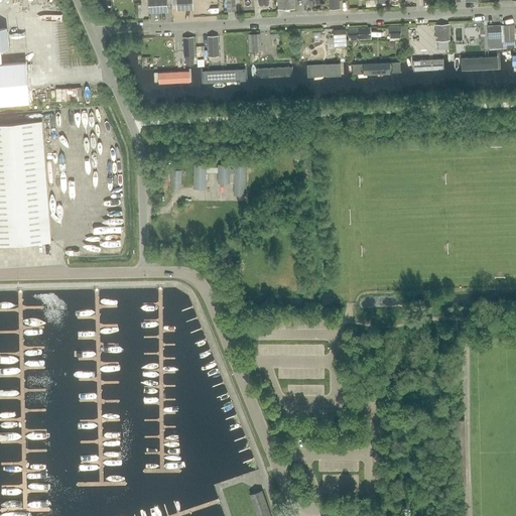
[(167,0),(148,0),(149,11),(168,11),(167,0)]
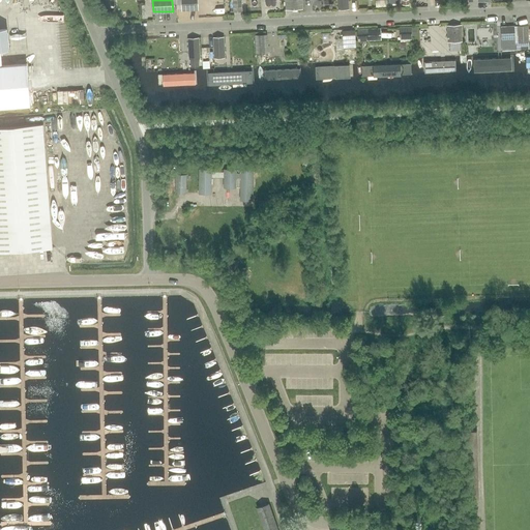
[(181,0),(182,10),(199,9),(198,0),(181,0)]
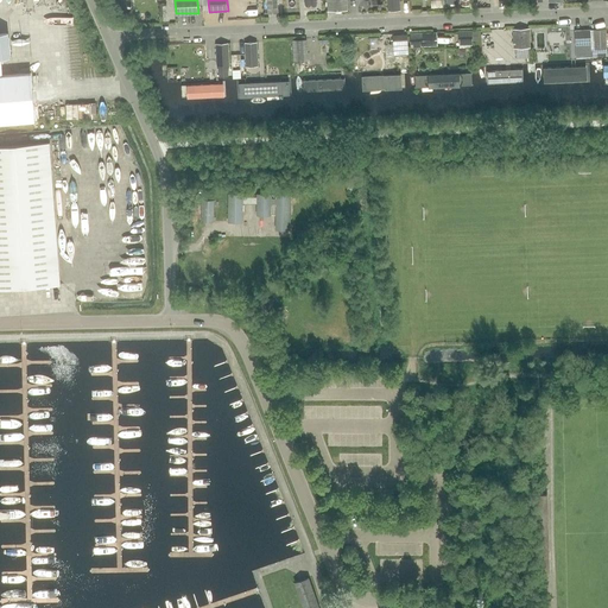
[(267,0),(268,13),(278,12),(277,0),(267,0)]
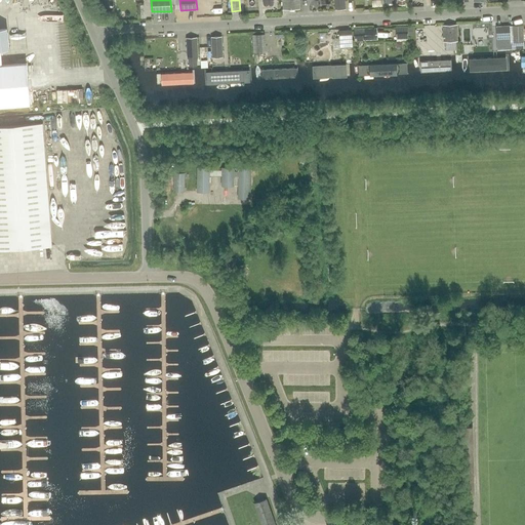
[(282,0),(283,9),(300,9),(299,0),(282,0)]
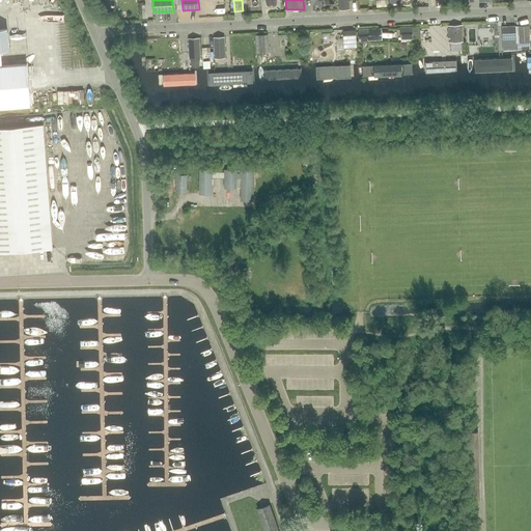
[(350,9),(348,0),(338,0),(339,9),(350,9)]
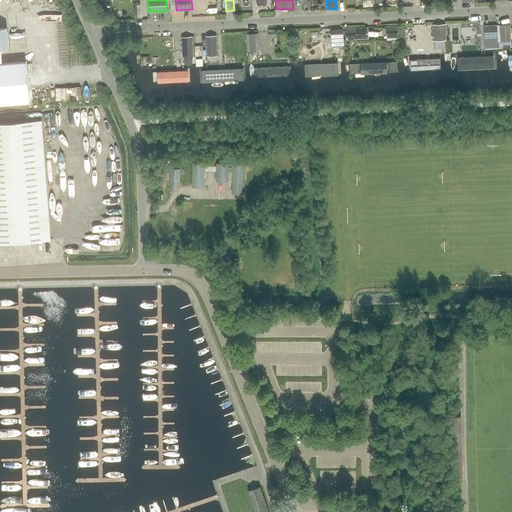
[(216,6),(206,6),(206,14),(217,14),(216,6)]
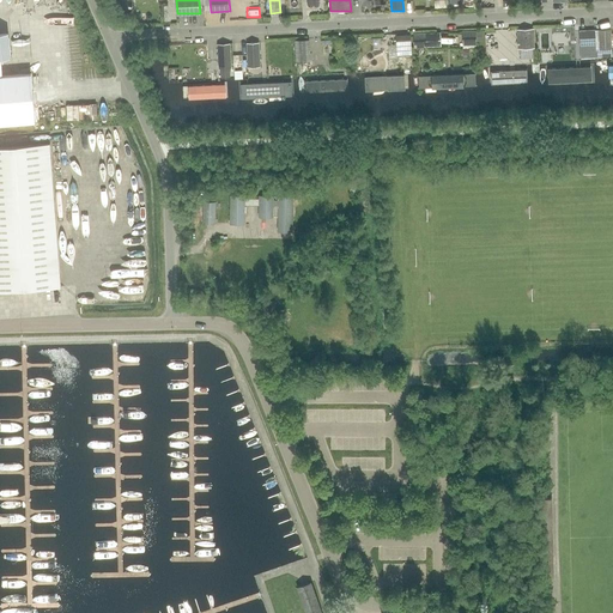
[(519,49),(536,48),(535,29),(517,29),(519,49)]
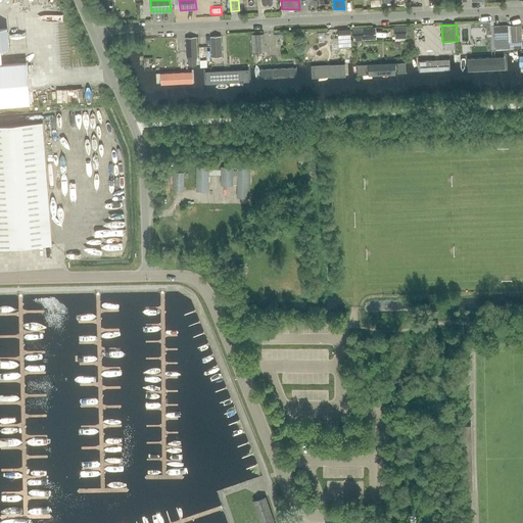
[(509,43),(508,26),(494,27),(495,44),(509,43)]
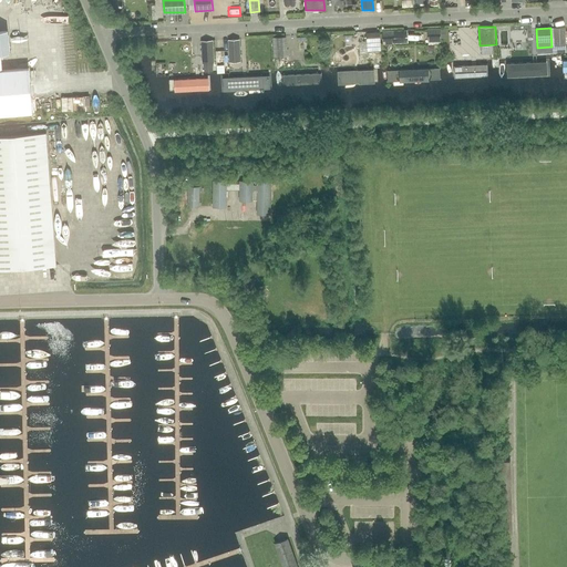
[(565,28),(554,28),(555,45),(566,45),(565,28)]
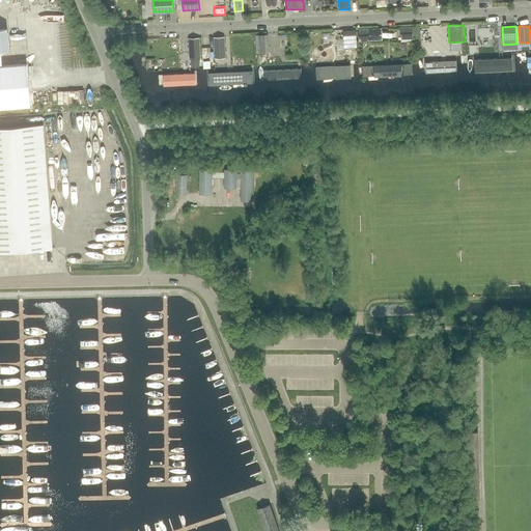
[(413,36),(413,27),(401,28),(401,37),(413,36)]
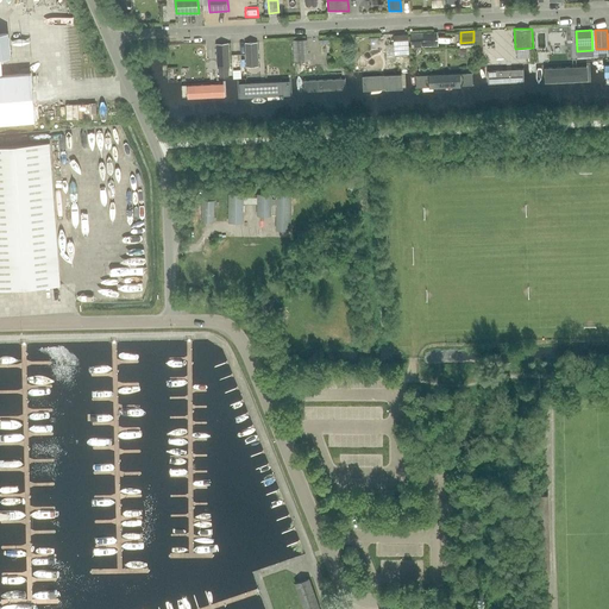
[(0,124),(35,121),(31,73),(0,75),(0,57),(11,57),(10,37),(10,32),(0,32),(0,124)]
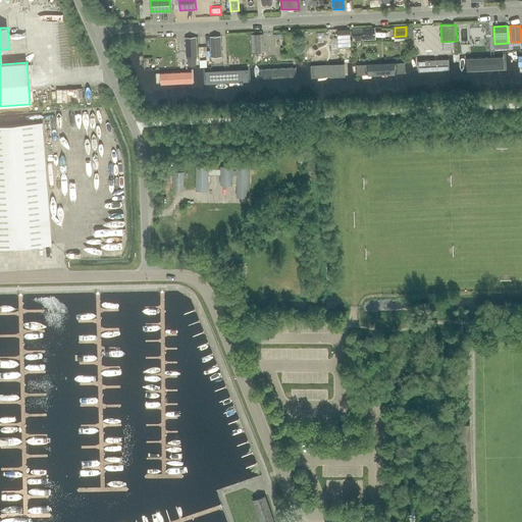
[(363,29),(353,30),(353,41),(363,40),(363,29)]
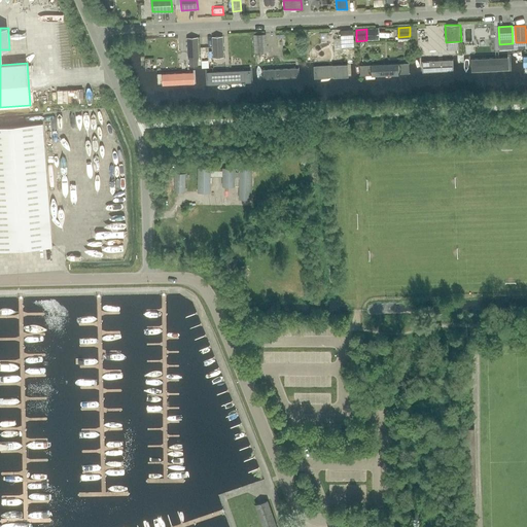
[(353,31),(348,31),(341,32),(342,48),(354,47),(353,31)]
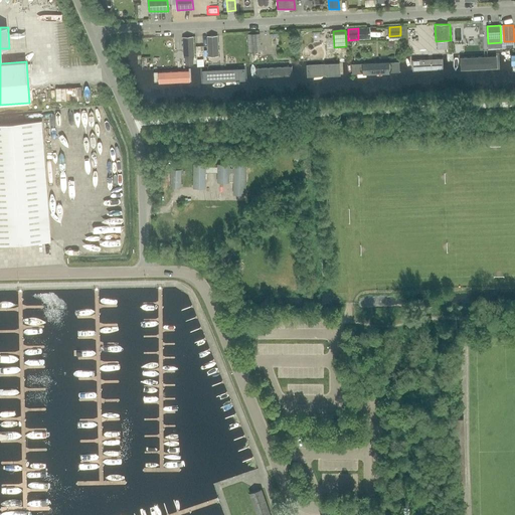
[(259,33),(247,34),(248,52),(260,51),(259,33)]
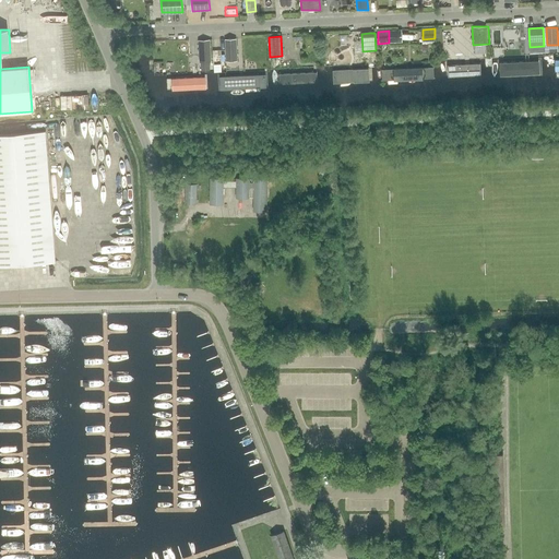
[(211,62),(210,39),(199,40),(200,63),(202,63),(202,71),(210,70),(210,62),(211,62)]
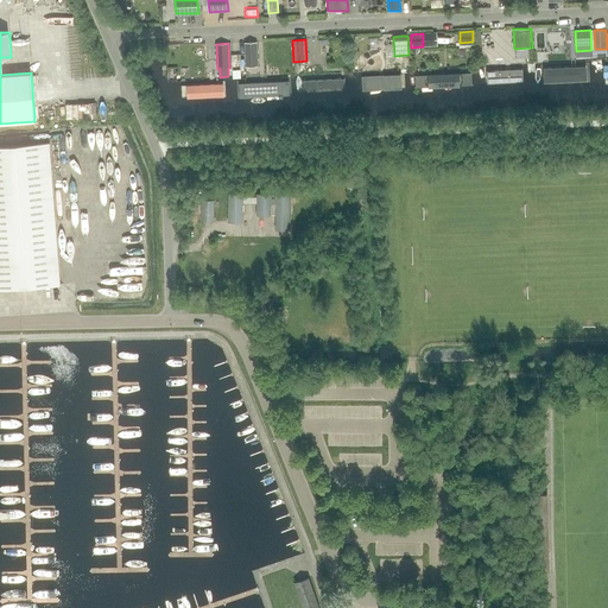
[(245,43),(246,68),(259,67),(258,43),(245,43)]
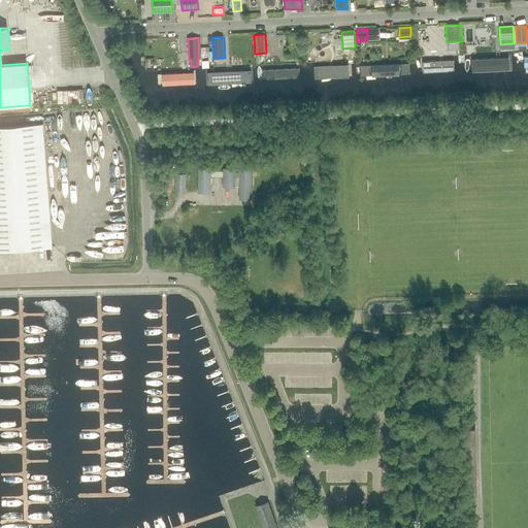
[(474,69),(514,69),(514,58),(474,59),(474,69)]
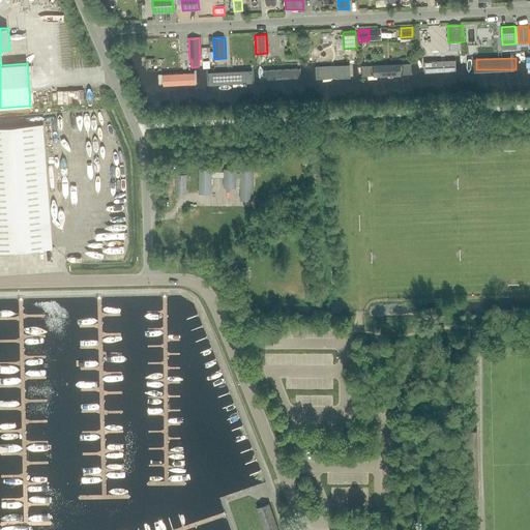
[(428,75),(462,72),(461,60),(428,62),(428,75)]
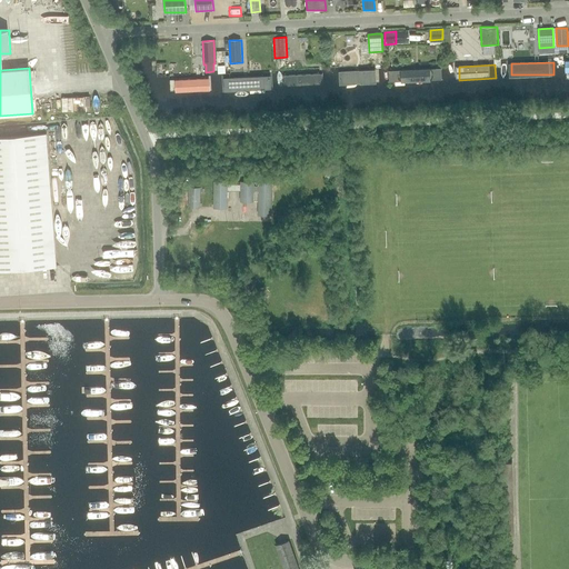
[(390,86),(446,83),(445,69),(390,72),(390,86)]
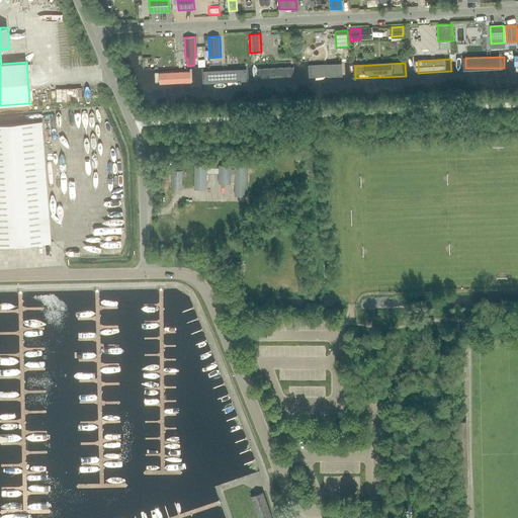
[(311,78),(349,77),(348,65),(311,66),(311,78)]
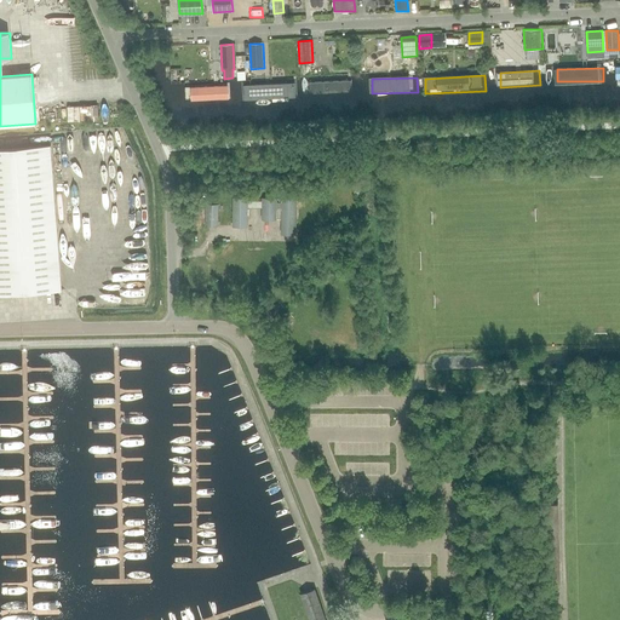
[(248,97),(302,95),(302,81),(247,85),(248,97)]
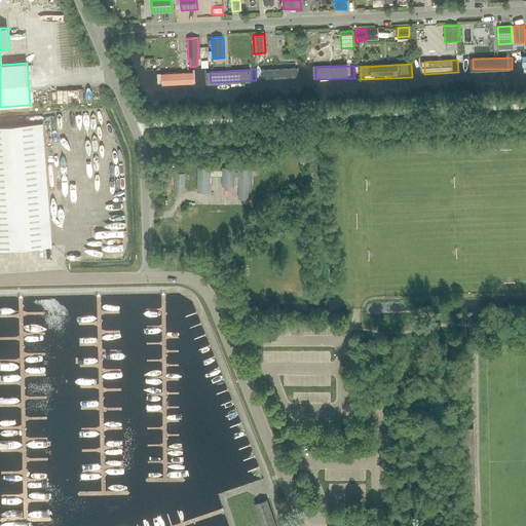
[(262,81),(301,80),(301,69),(262,69),(262,81)]
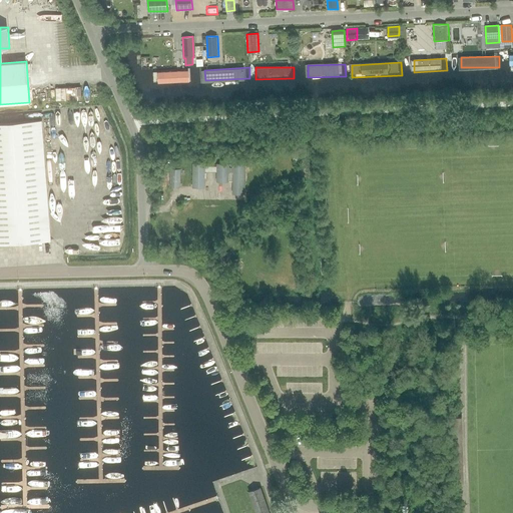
[(161,84),(195,81),(195,70),(161,71),(161,84)]
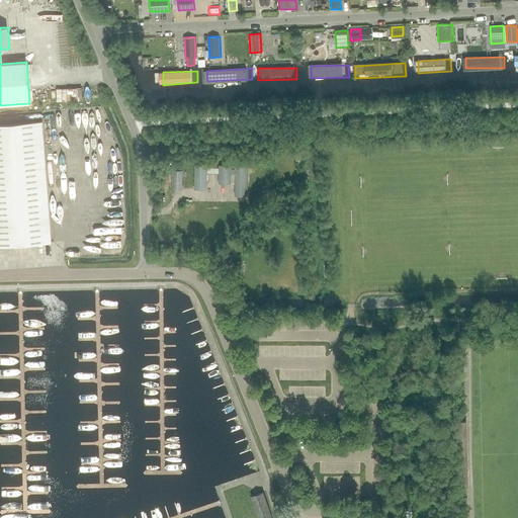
[(0,246),(52,242),(42,121),(0,123),(0,246)]
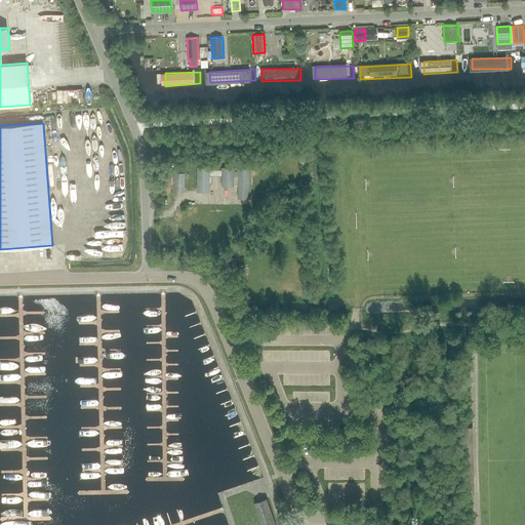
[(238,199),(250,199),(251,168),(239,168),(239,172),(235,172),(235,168),(223,168),(221,172),(210,171),(210,168),(198,167),(197,192),(209,192),(209,175),(221,176),(221,187),(234,187),(235,176),(238,176),(238,199)]
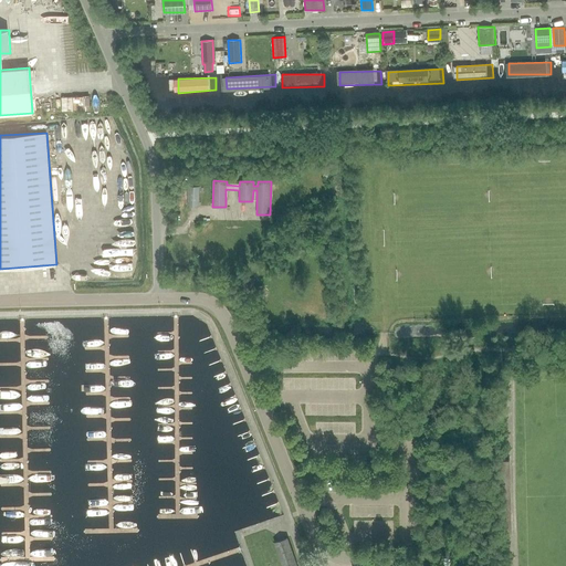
[(188,207),(199,207),(199,187),(188,187),(188,207)]
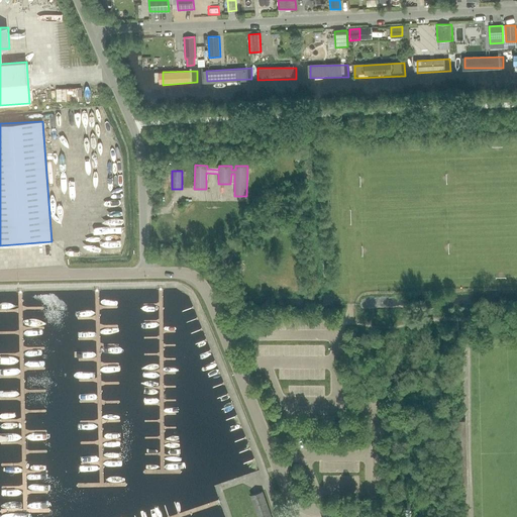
[(257,516),(271,516),(263,491),(250,496),(257,516)]
